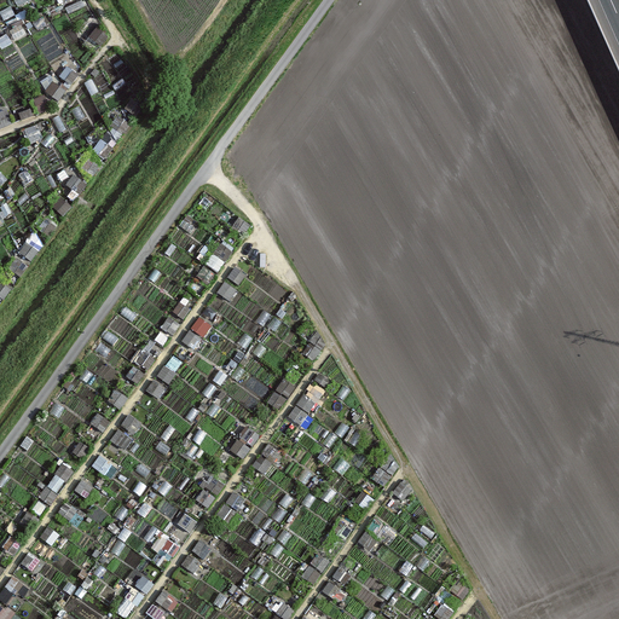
[(81,1),(65,9),(68,15),(85,7),(81,1)]
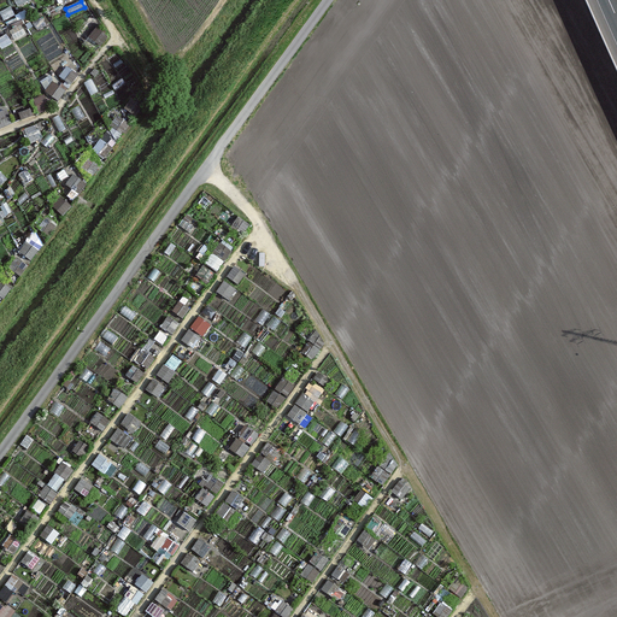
[(11,7),(0,13),(4,22),(15,16),(11,7)]
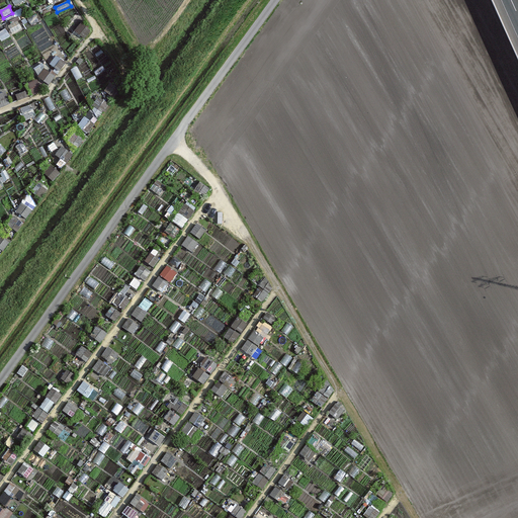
[(35,15),(27,19),(30,25),(38,21),(35,15)]
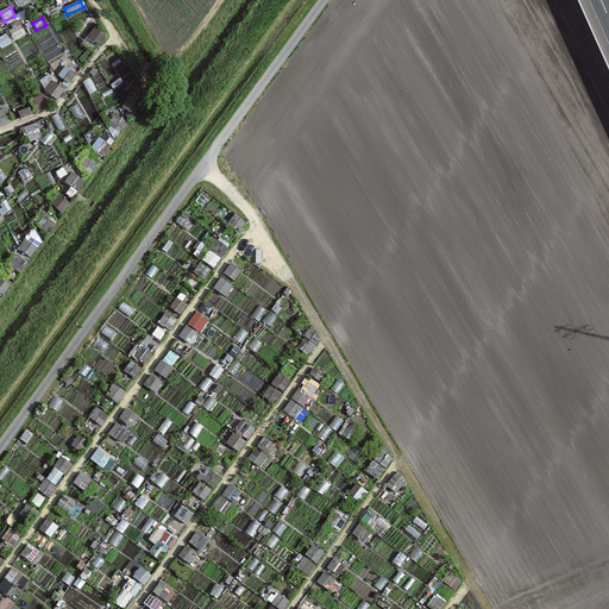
[(20,26),(10,32),(14,41),(25,35),(20,26)]
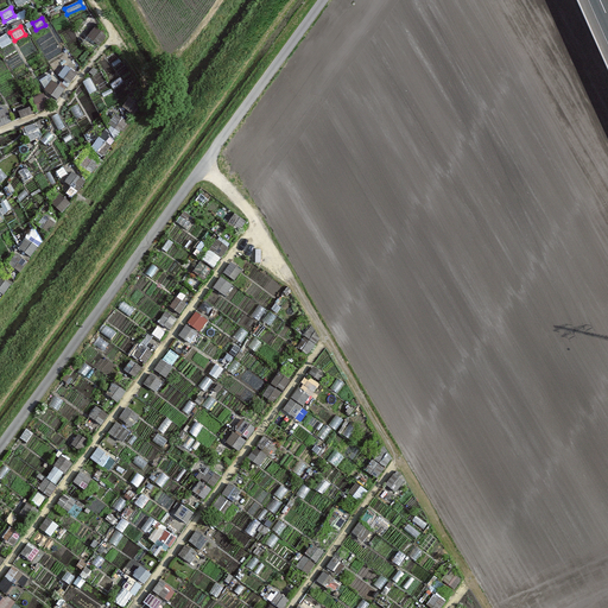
[(95,29),(87,39),(99,48),(107,37),(95,29)]
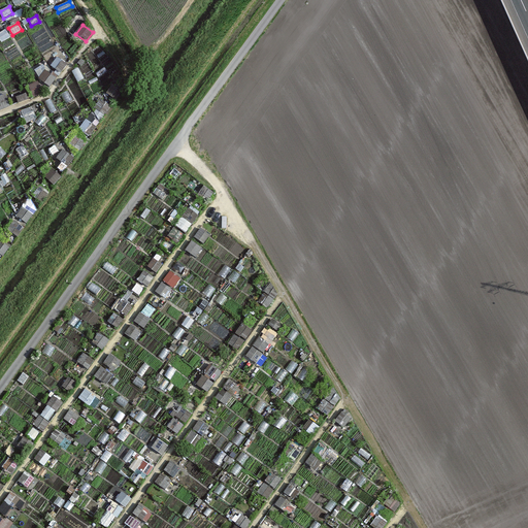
[(5,30),(0,33),(0,41),(1,43),(9,38),(5,30)]
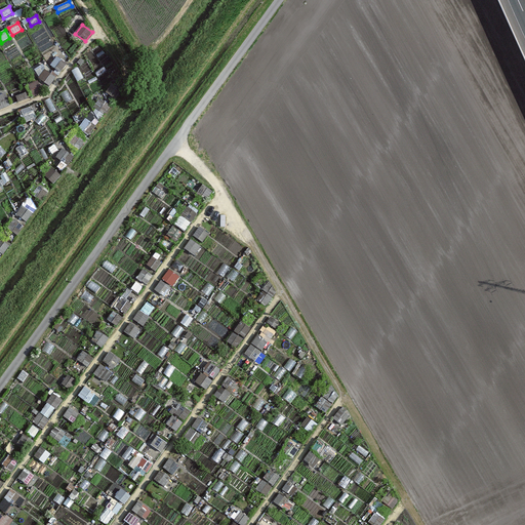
[(56,56),(49,66),(59,74),(67,65),(56,56)]
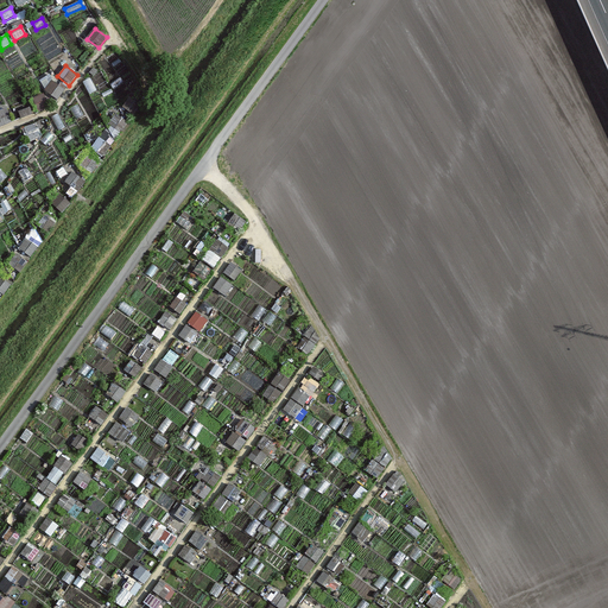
[(120,77),(109,84),(116,95),(127,87),(120,77)]
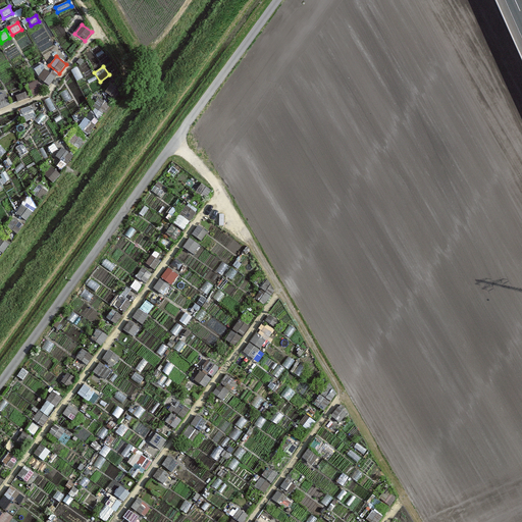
[(77,67),(71,71),(76,82),(84,79),(77,67)]
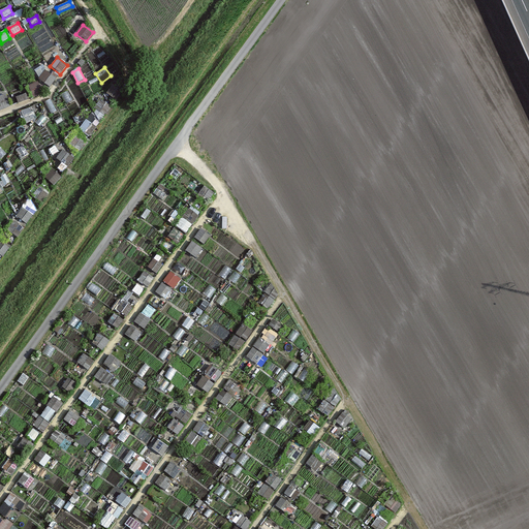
[(47,71),(39,81),(49,88),(56,79),(47,71)]
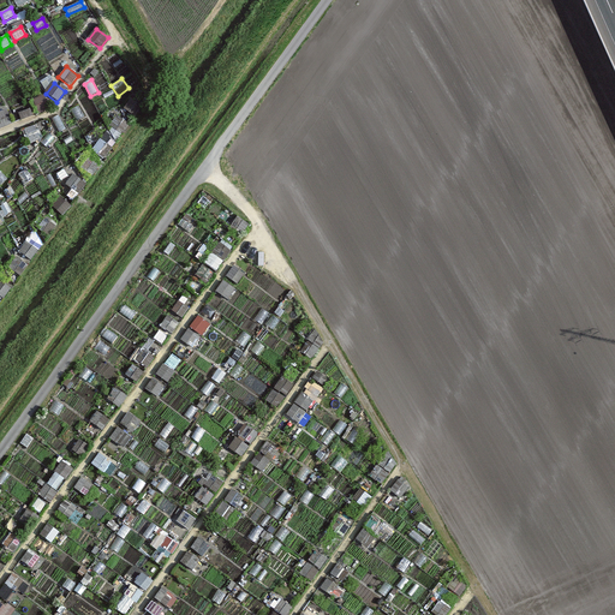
[(45,96),(31,101),(37,115),(49,109),(45,96)]
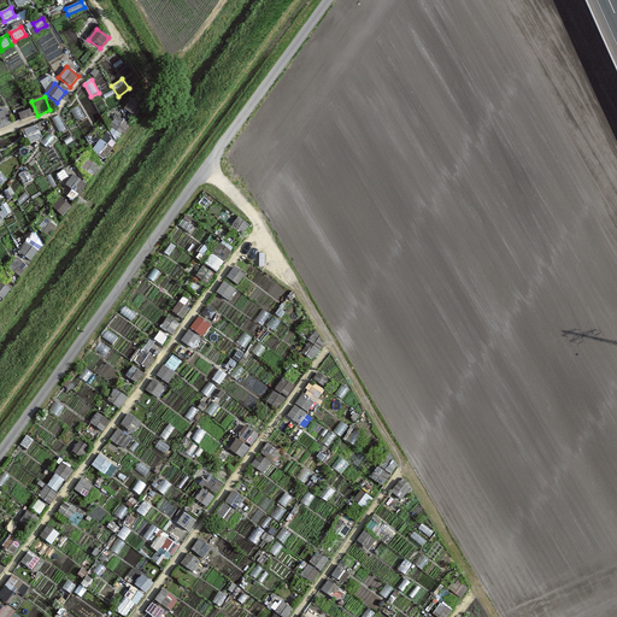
[(131,100),(123,111),(134,119),(142,109),(131,100)]
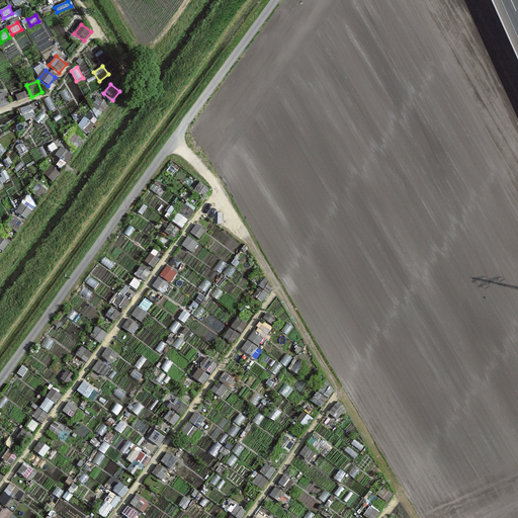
[(66,89),(60,93),(66,103),(72,100),(66,89)]
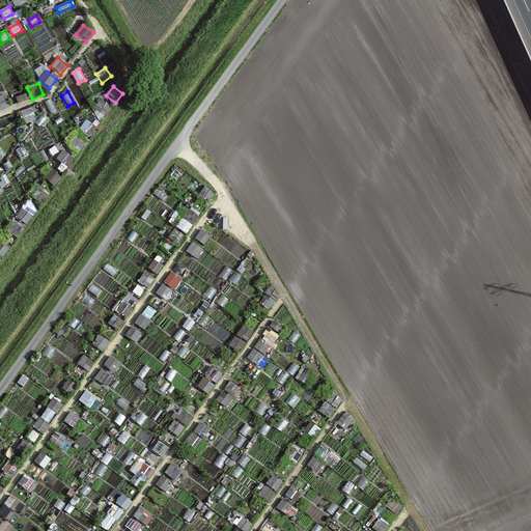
[(26,94),(16,99),(18,105),(28,100),(26,94)]
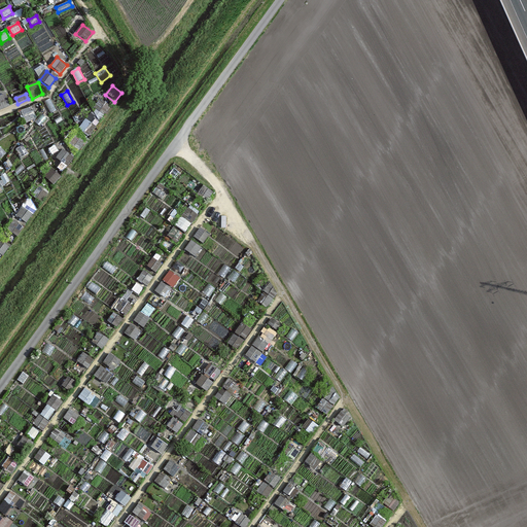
[(6,95),(0,97),(0,110),(11,106),(6,95)]
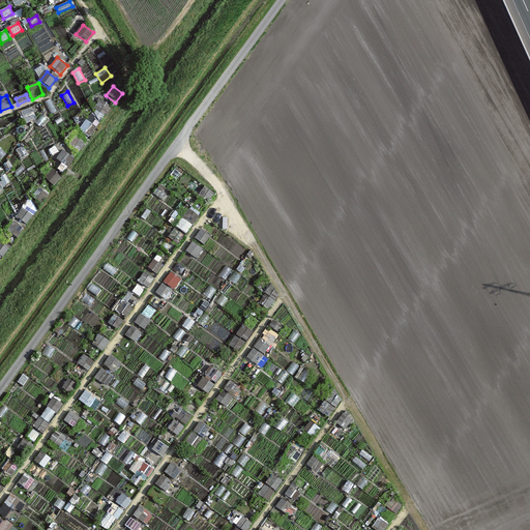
[(51,99),(45,104),(51,114),(57,111),(51,99)]
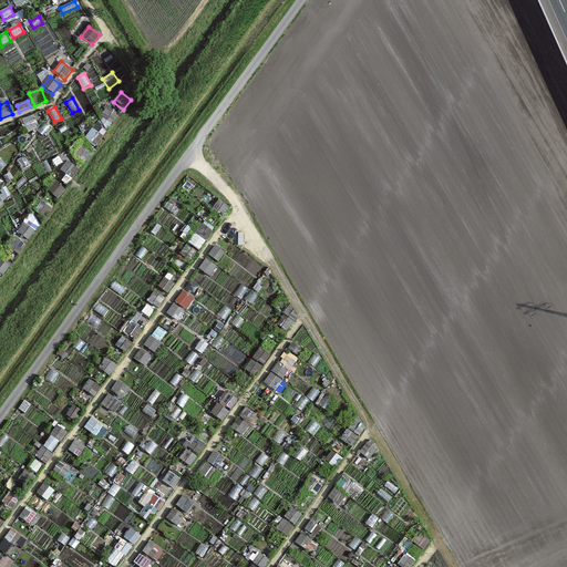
[(109,106),(101,116),(112,124),(119,114),(109,106)]
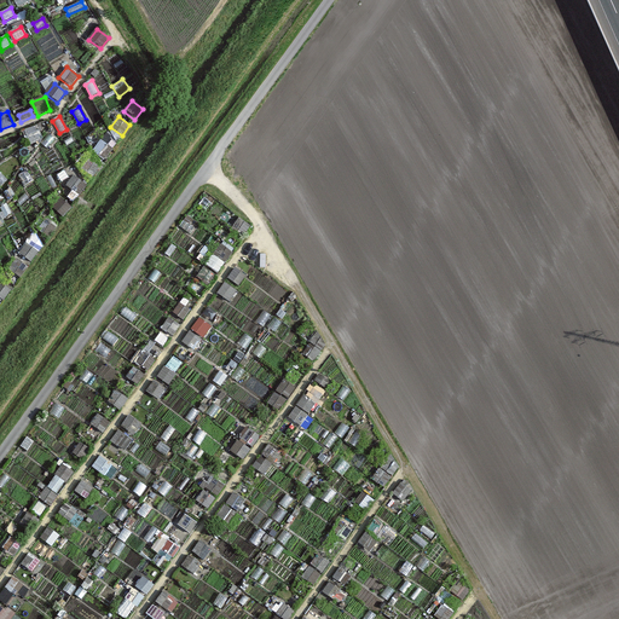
[(36,126),(24,132),(29,145),(42,139),(36,126)]
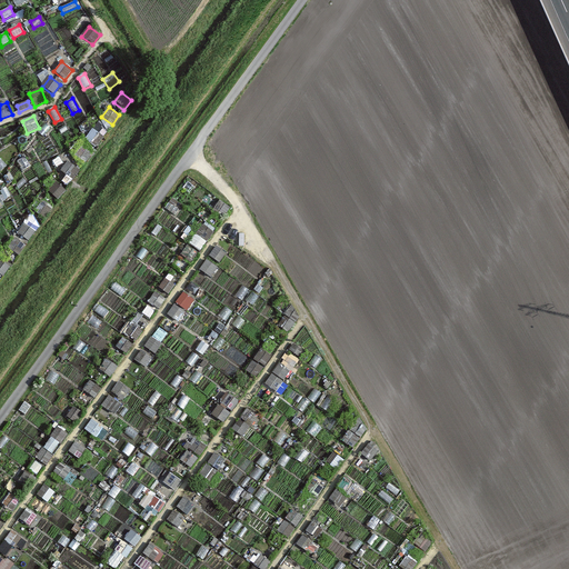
[(92,129),(86,139),(96,147),(103,137),(92,129)]
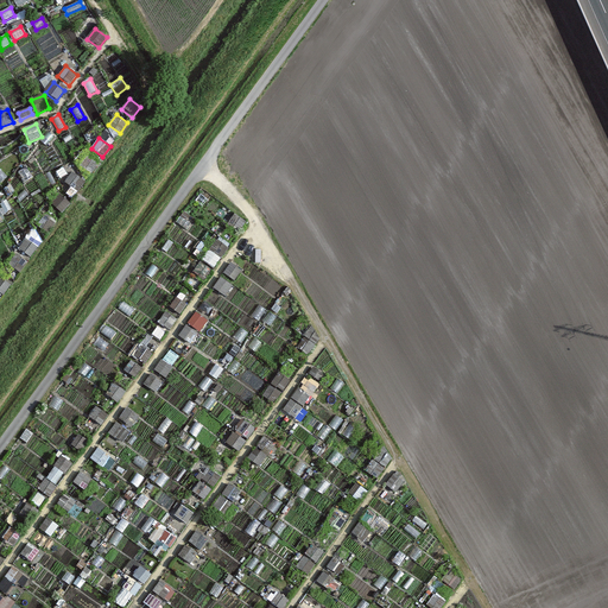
[(88,157),(80,168),(90,176),(99,165),(88,157)]
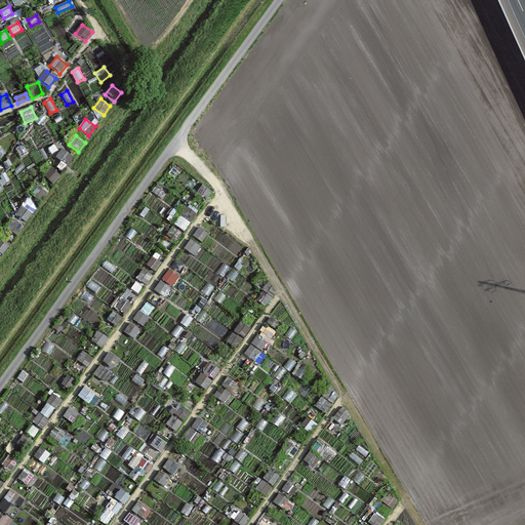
[(24,145),(15,149),(21,158),(29,154),(24,145)]
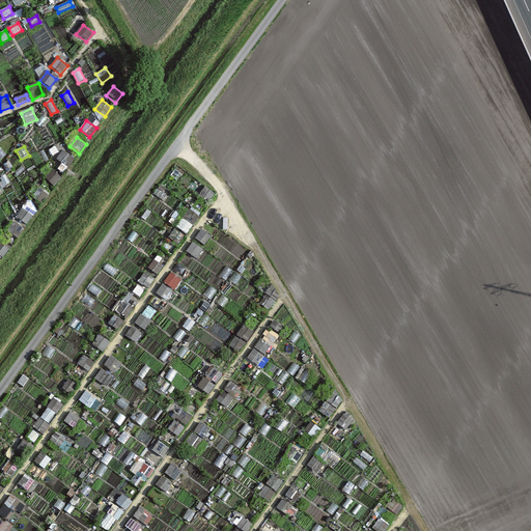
[(44,151),(40,154),(45,162),(49,160),(44,151)]
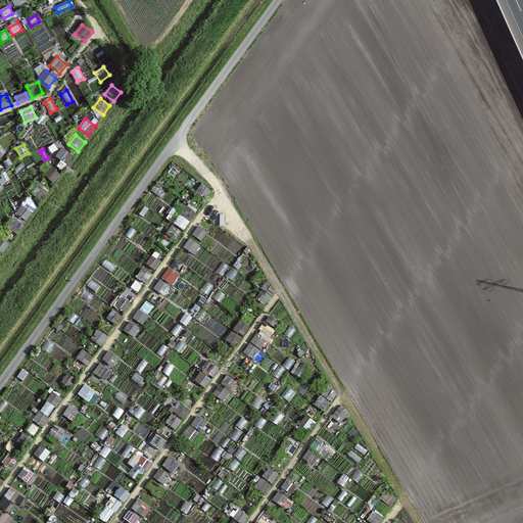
[(63,150),(56,158),(65,167),(73,157),(63,150)]
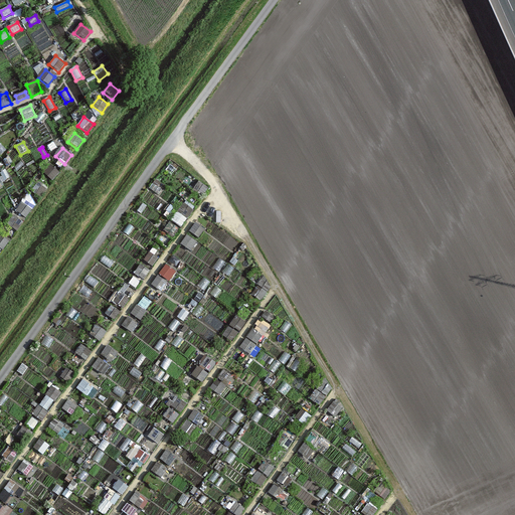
[(49,165),(43,174),(52,181),(59,172),(49,165)]
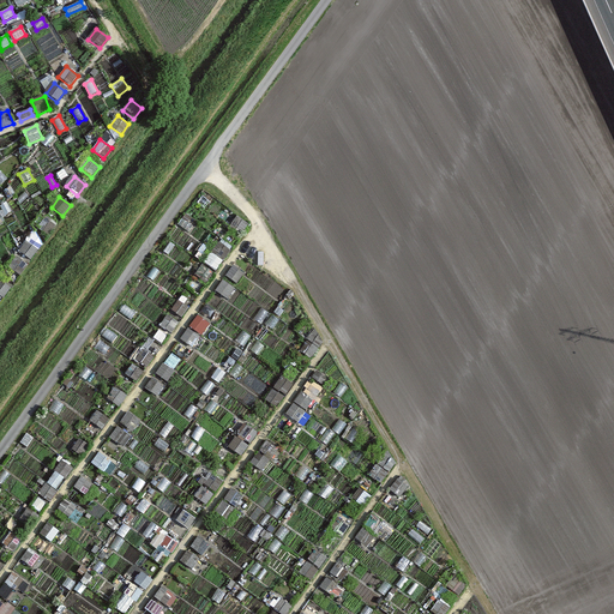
[(210,202),(203,197),(197,204),(204,209),(210,202)]
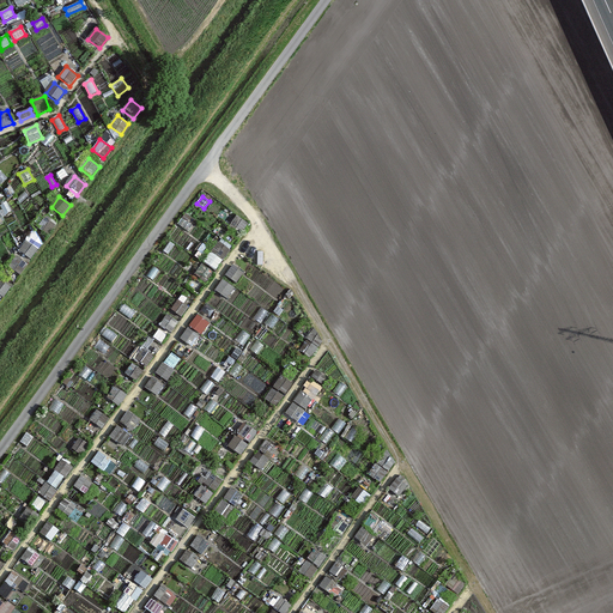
[(46,216),(37,226),(48,235),(56,224),(46,216)]
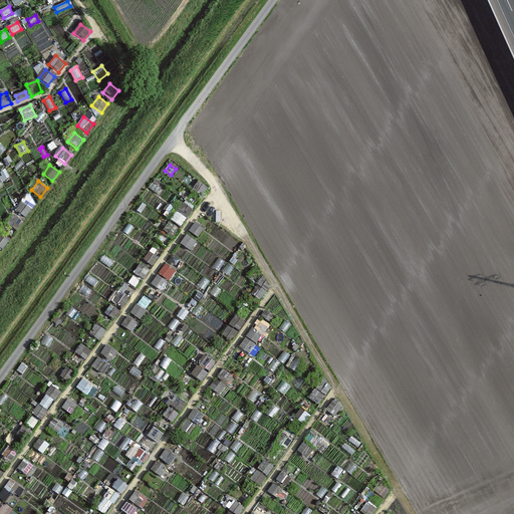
[(198,182),(191,191),(200,198),(207,189),(198,182)]
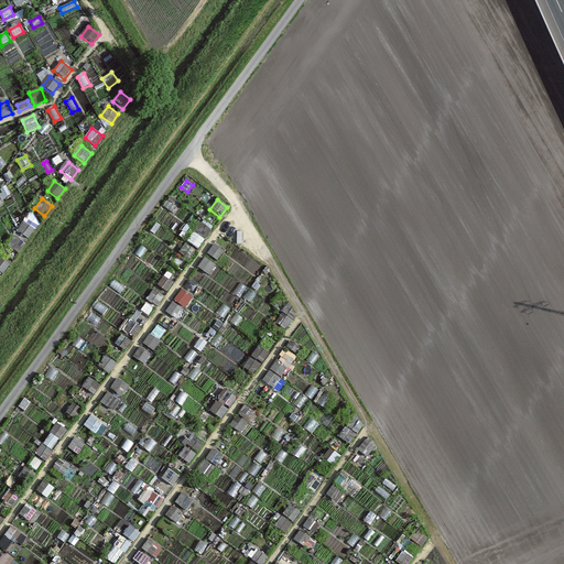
[(173,215),(177,208),(167,202),(163,207),(173,215)]
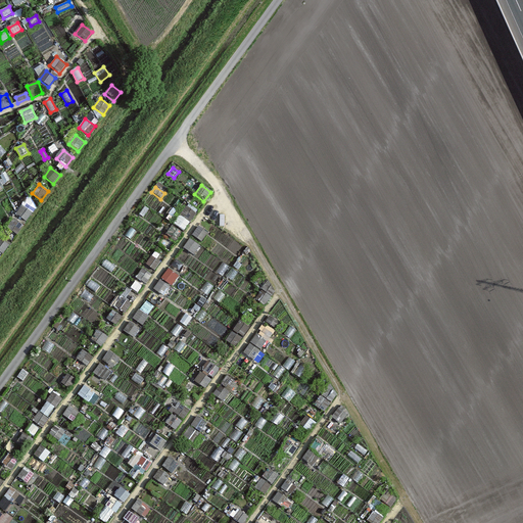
[(24,205),(16,215),(26,222),(33,212),(24,205)]
